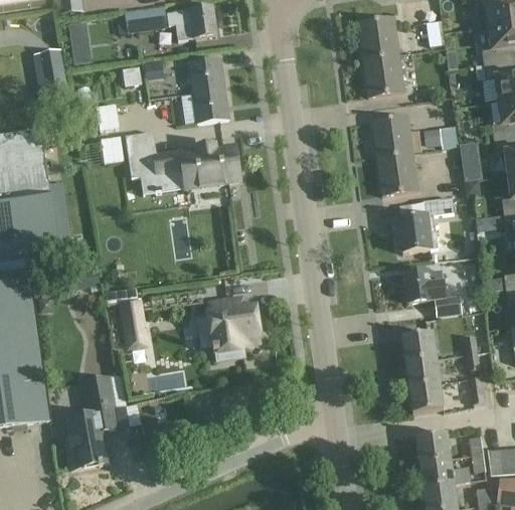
[(0,0),(0,10),(47,4),(46,0),(0,0)]
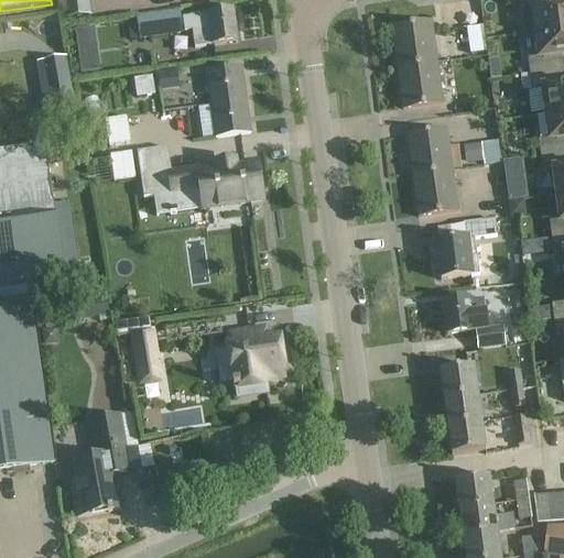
[(65,0),(67,14),(89,11),(87,0),(65,0)]
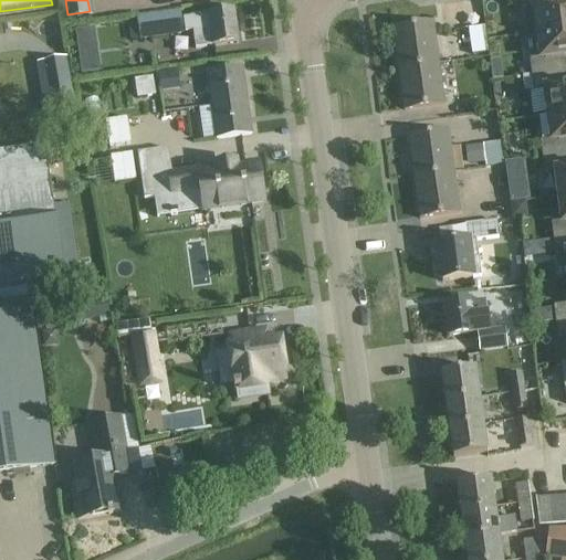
[(536,29),(565,24),(565,0),(522,0),(523,6),(533,4),(536,29)]
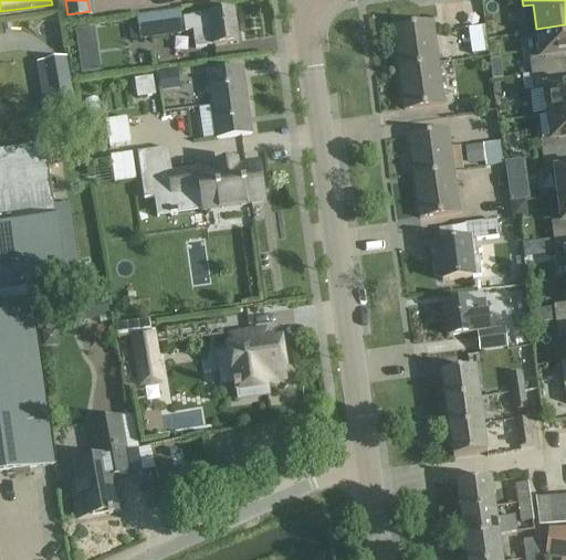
[(192,28),(196,44),(210,42),(210,43),(239,39),(234,6),(194,11),(194,12),(190,13),(184,14),(186,28),(192,28)]
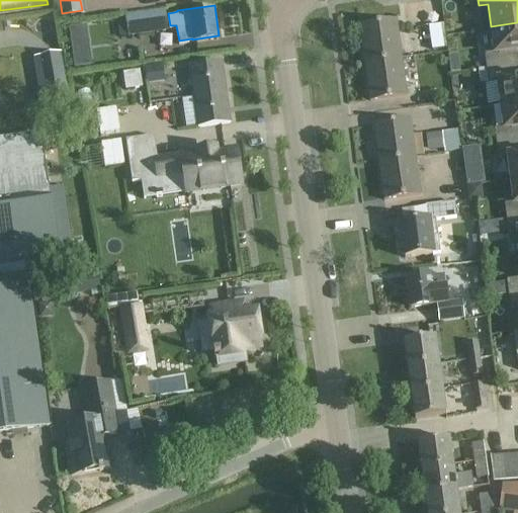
[(165,7),(125,12),(128,31),(167,26),(165,7)]
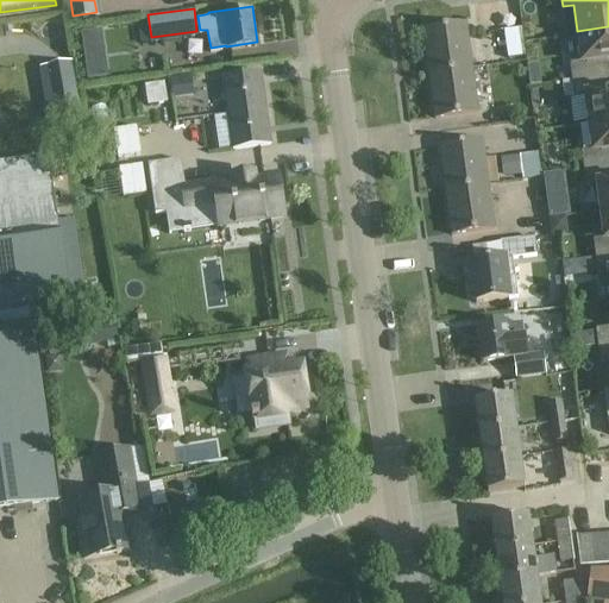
[(422,26),(429,70),(472,64),(466,20),(422,26)]
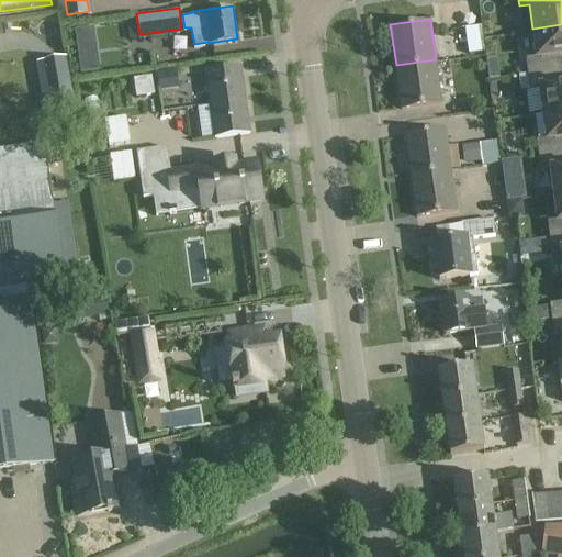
[(94,23),(75,25),(81,69),(100,67),(94,23)]
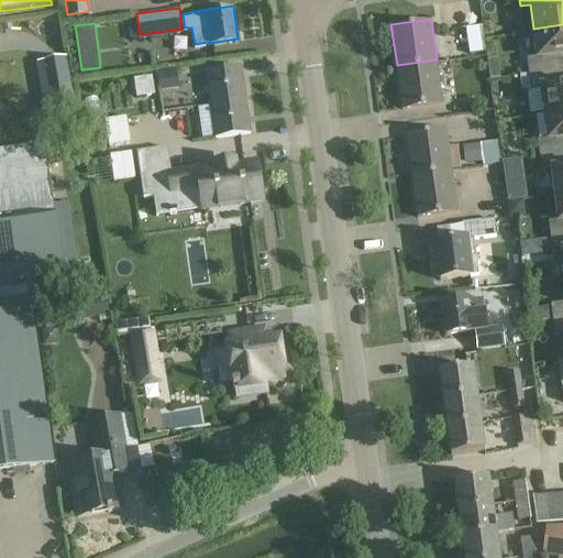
[(559,52),(562,51),(562,24),(533,29),(537,54),(526,55),(528,70),(561,66),(559,52)]
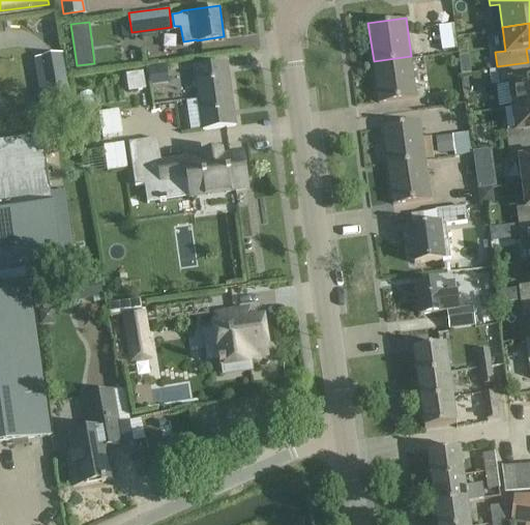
[(436,41),(421,44),(423,54),(425,53),(425,54),(437,52),(437,51),(436,41)]
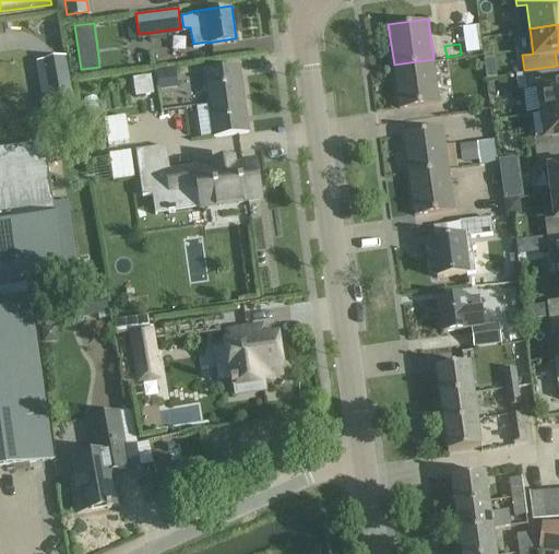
[(31,61),(40,113),(73,106),(64,55),(31,61)]
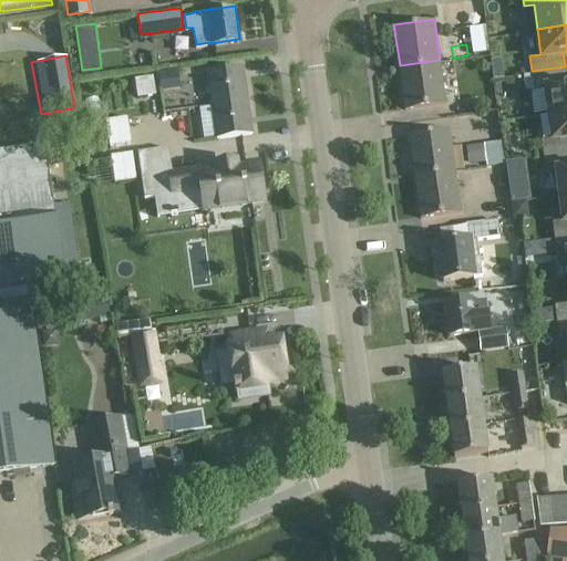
[(405,106),(428,103),(445,101),(440,60),(400,65),(405,106)]
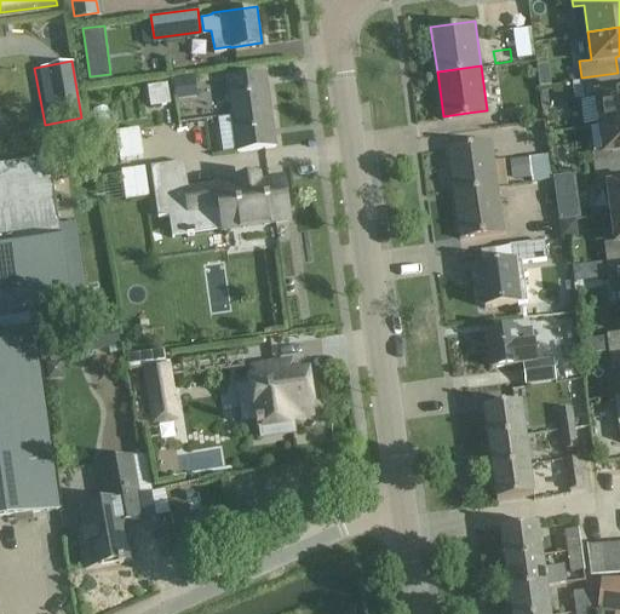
[(230,112),(270,105),(265,69),(225,74),(230,112)]
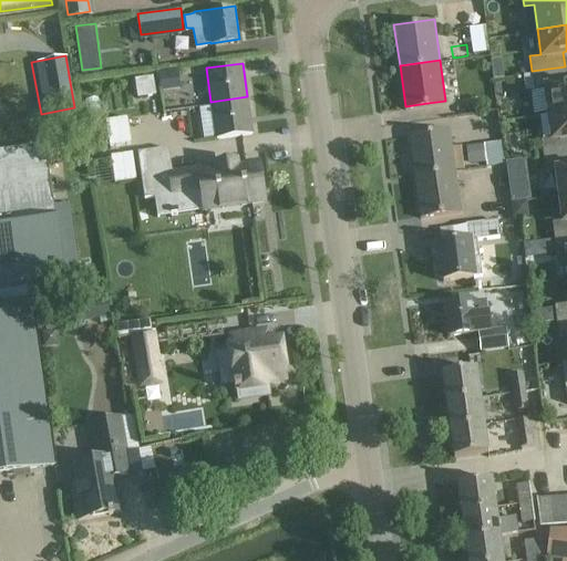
[(177,65),(157,69),(161,89),(181,86),(177,65)]
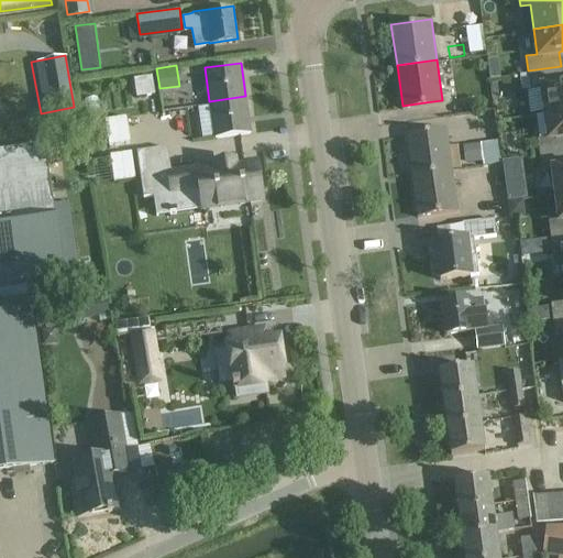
[(541,86),(543,109),(562,106),(562,80),(562,81),(561,66),(528,70),(530,87),(541,86)]
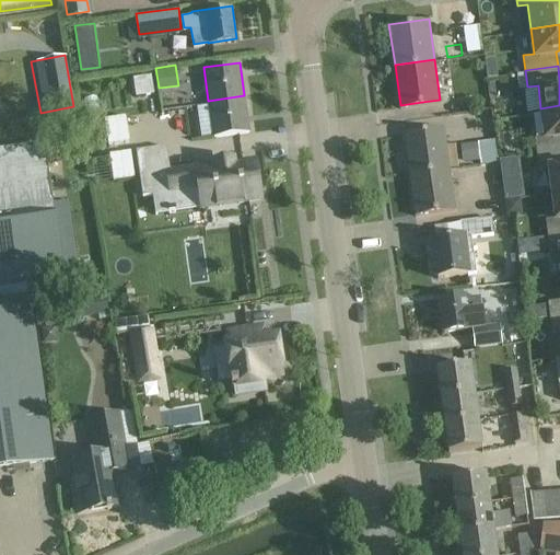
[(152,72),(133,76),(136,93),(154,91),(152,72)]
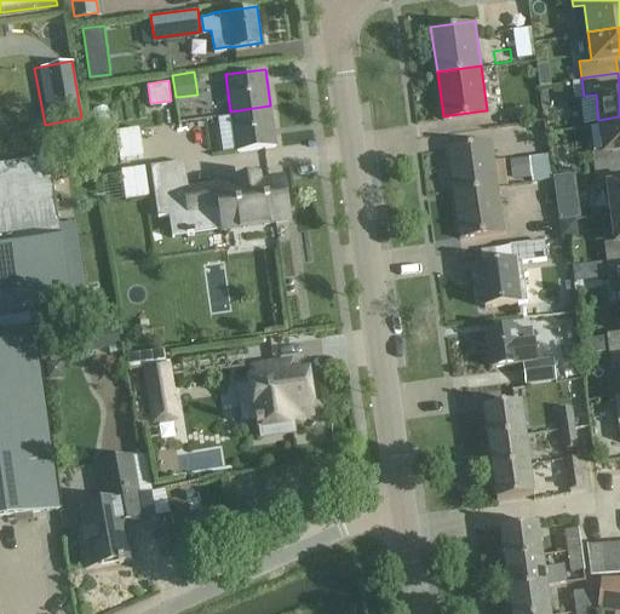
[(230,112),(236,148),(276,143),(270,105),(230,112)]
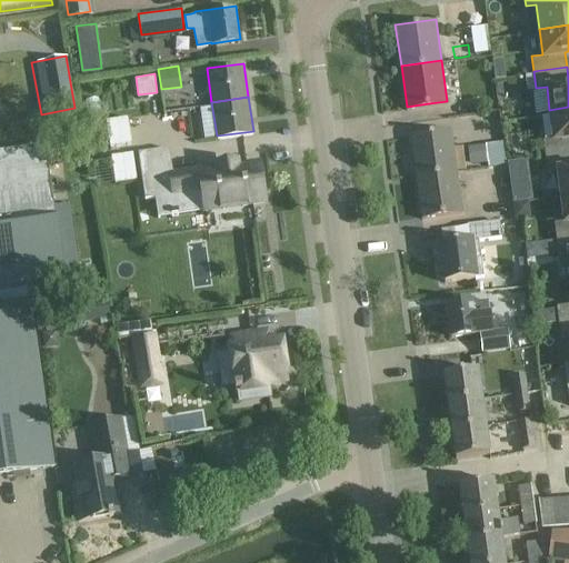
[(455,111),(468,110),(469,129),(499,128),(498,107),(478,108),(477,97),(455,98),(455,111)]
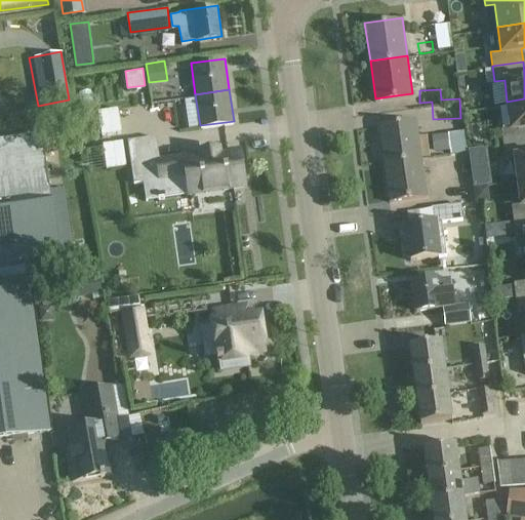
[(524,98),(507,102),(511,127),(500,128),(502,142),(524,138),(524,98)]
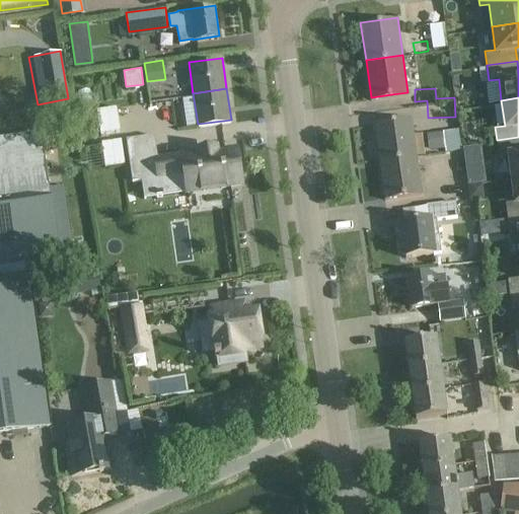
[(169,113),(155,115),(156,128),(170,126),(169,113)]
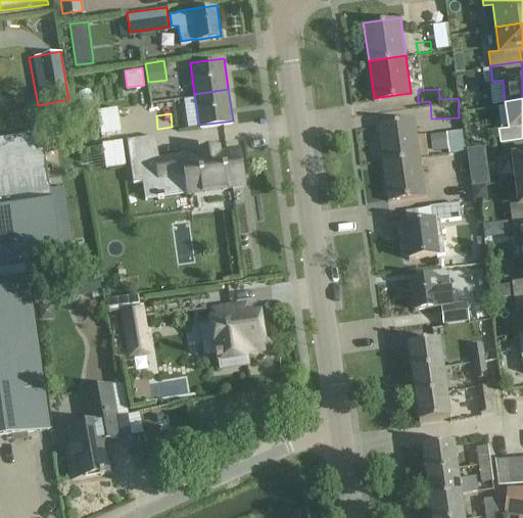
[(383,160),(418,155),(413,118),(377,123),(383,160)]
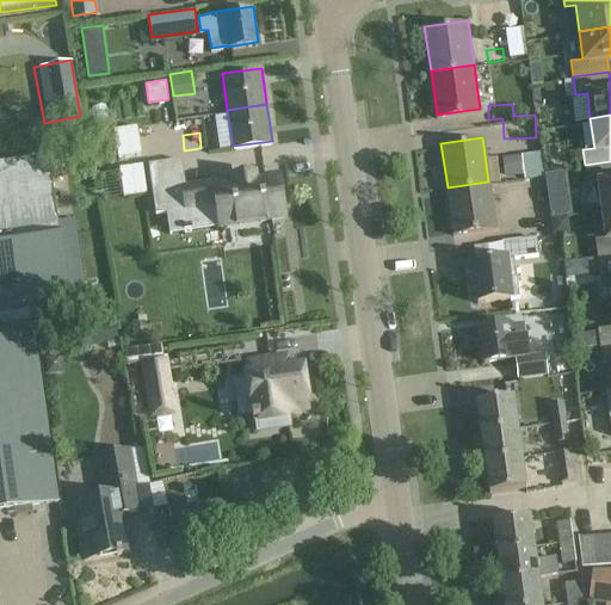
[(524,176),(543,173),(539,149),(520,152),(520,153),(503,154),(505,173),(524,172),(524,176)]
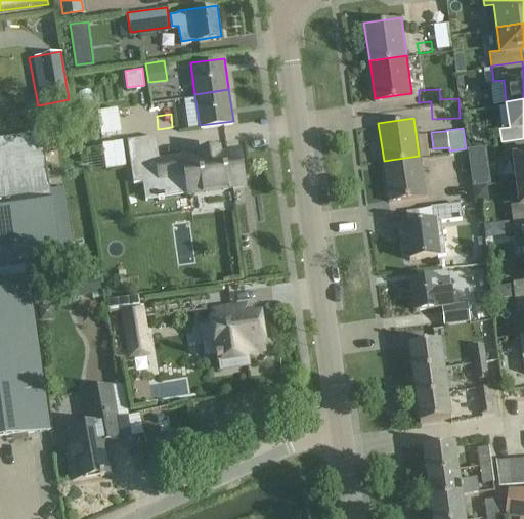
[(0,204),(51,198),(42,135),(0,140),(0,204)]
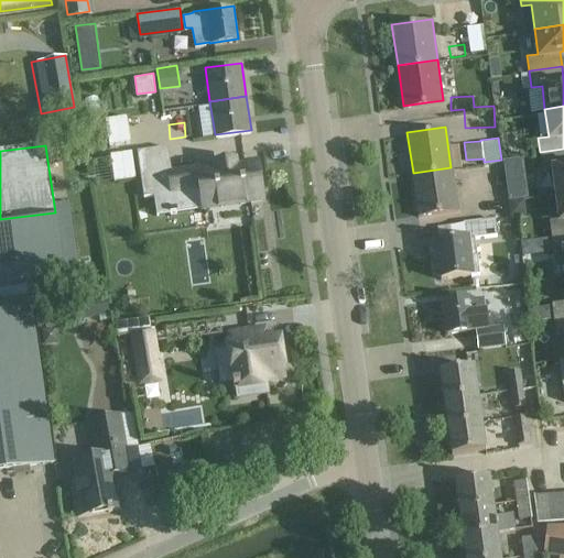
[(555,192),(563,190),(563,149),(540,152),(542,170),(553,168),(555,192)]
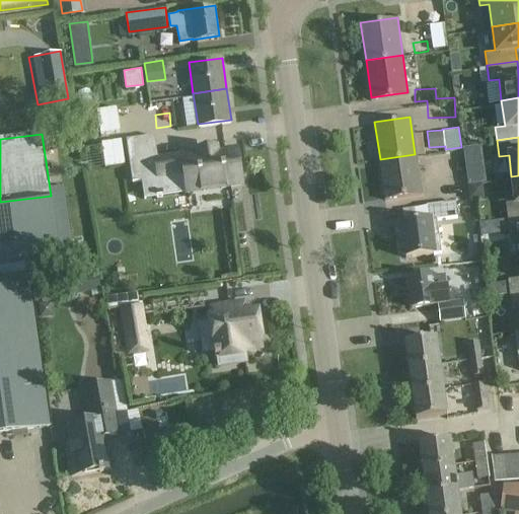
[(182,150),(154,154),(157,178),(186,174),(188,189),(240,180),(235,146),(220,148),(219,143),(195,147),(196,152),(182,154),(182,150)]
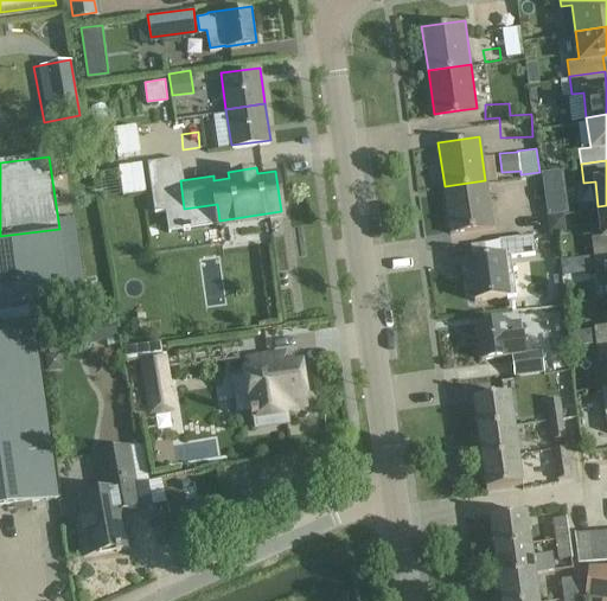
[(553,170),(542,171),(544,185),(555,184),(553,170)]
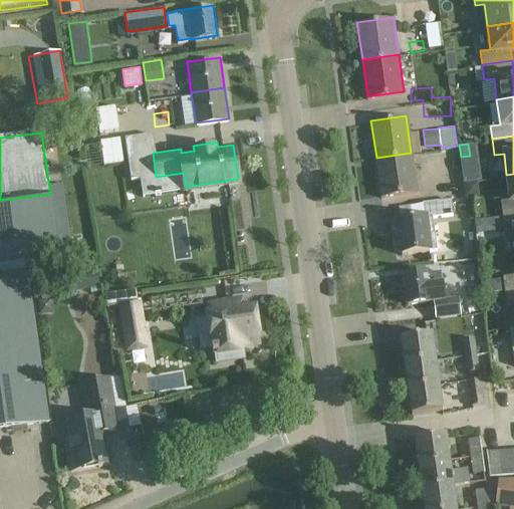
[(439,157),(446,168),(460,161),(453,149),(439,157)]
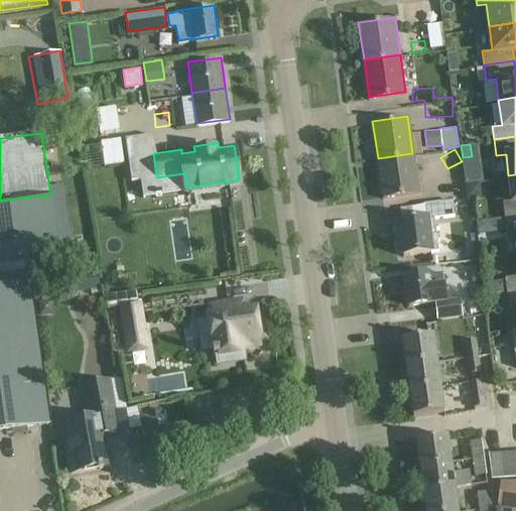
[(383,196),(403,193),(418,190),(412,153),(378,158),(383,196)]
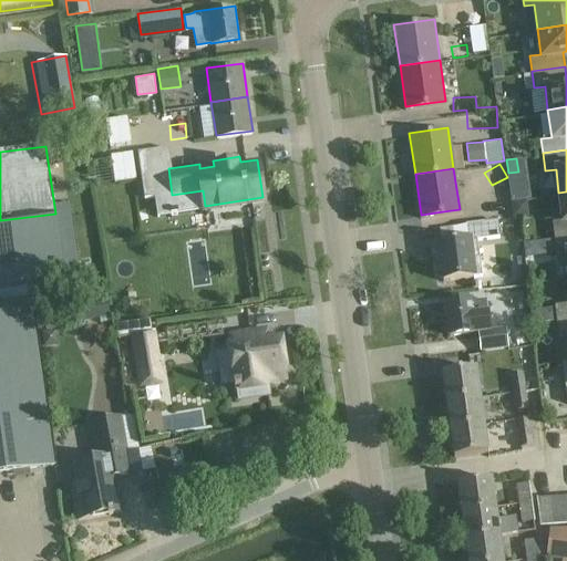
[(553,236),(566,234),(566,191),(558,193),(562,219),(552,220),(552,225),(553,236)]
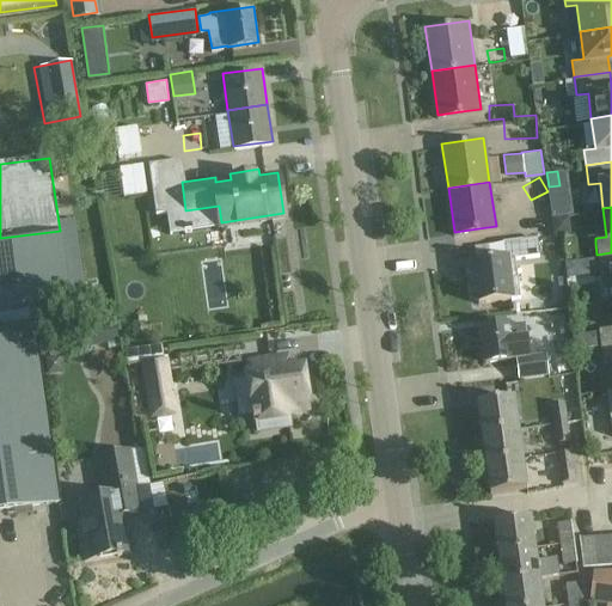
[(74,228),(60,231),(0,238),(0,325),(31,322),(31,319),(29,305),(69,300),(63,264),(79,262),(74,228)]
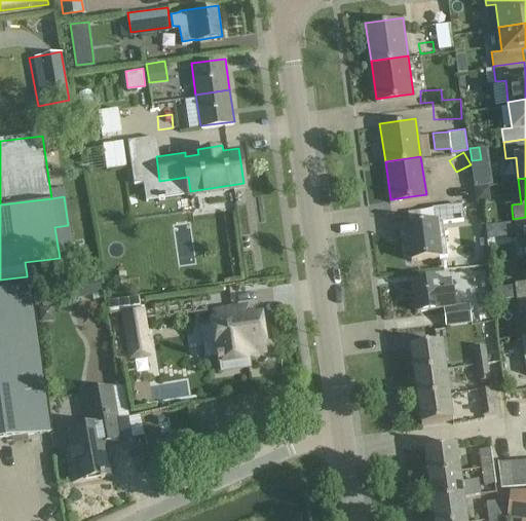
[(467,202),(460,203),(462,217),(470,216),(467,202)]
